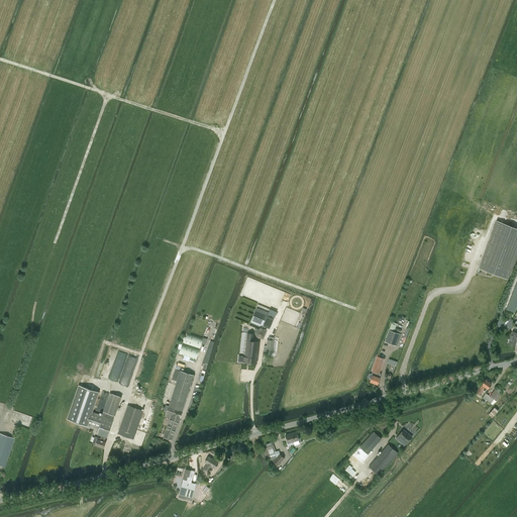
[(516,227),(497,220),(479,268),(508,279),(516,254),(516,227)]
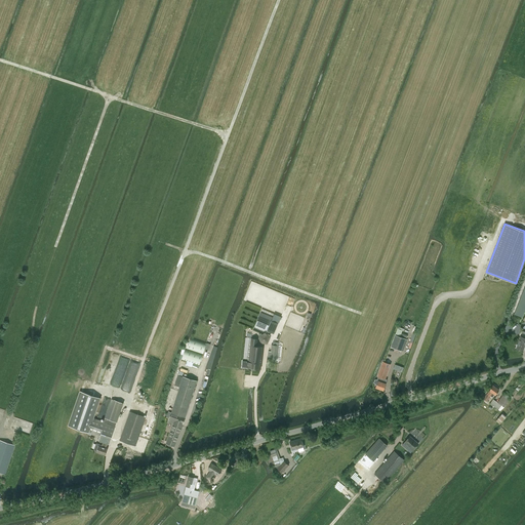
[(274,314),(271,320),(278,323),(280,317),(274,314)]
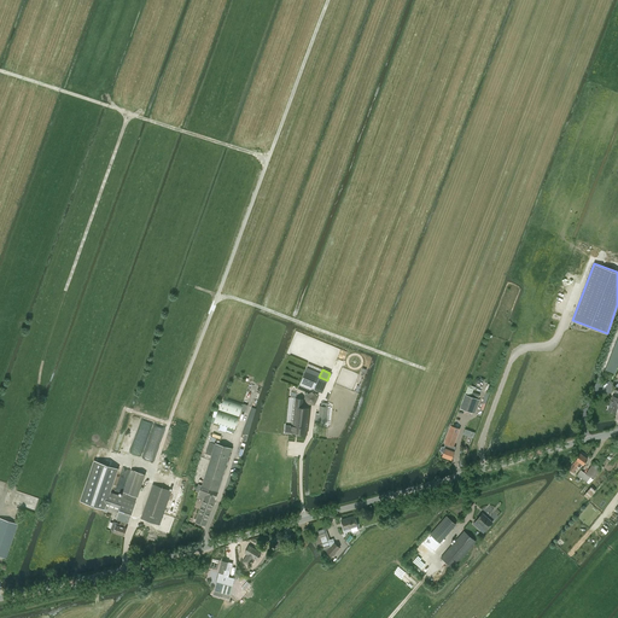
[(305,372),(301,383),(314,389),(322,392),(327,380),(319,377),(305,372)]
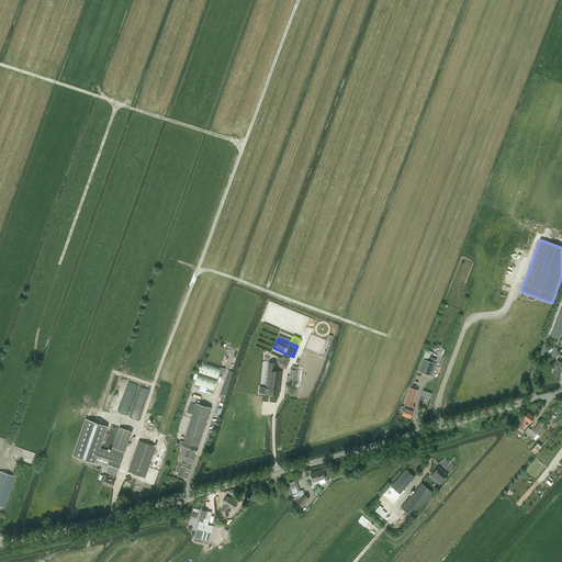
[(283,357),(278,360),(279,367),(285,368),(288,361),(283,357)]
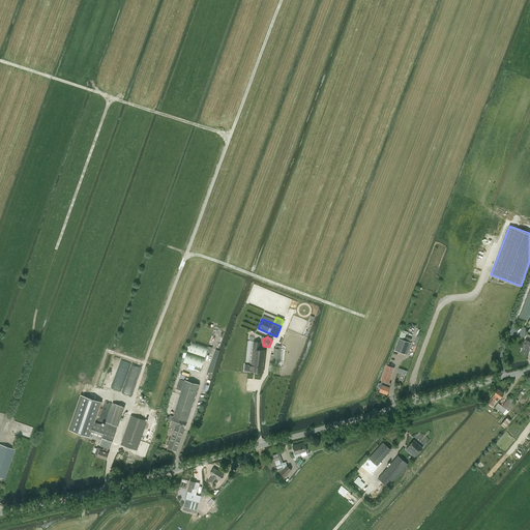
[(405,354),(410,342),(404,340),(401,339),(395,351),(405,354)]
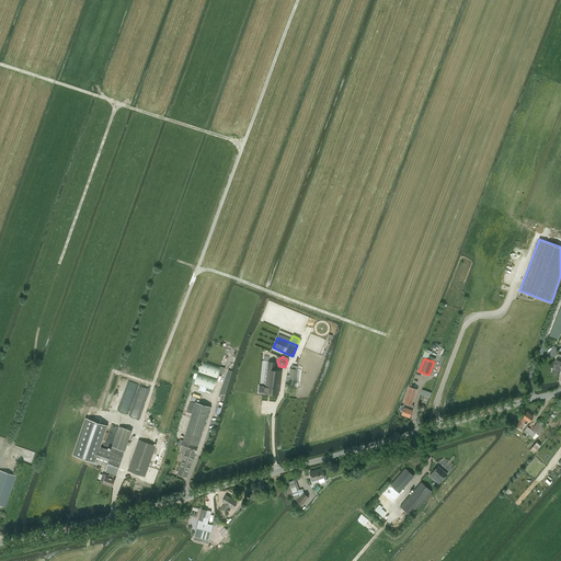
[(560,361),(556,359),(551,373),(559,375),(560,368),(560,361)]
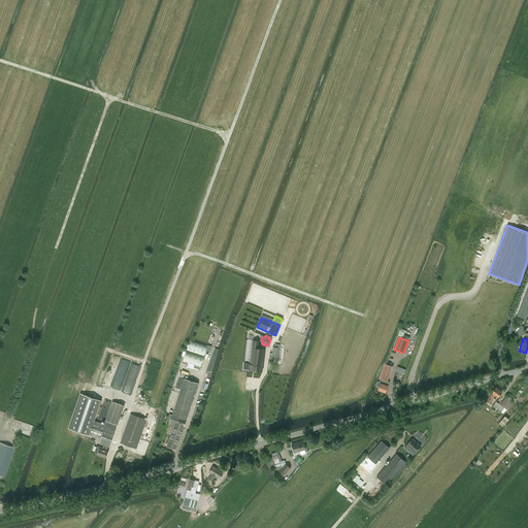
[(191,339),(188,351),(204,356),(207,344),(191,339)]
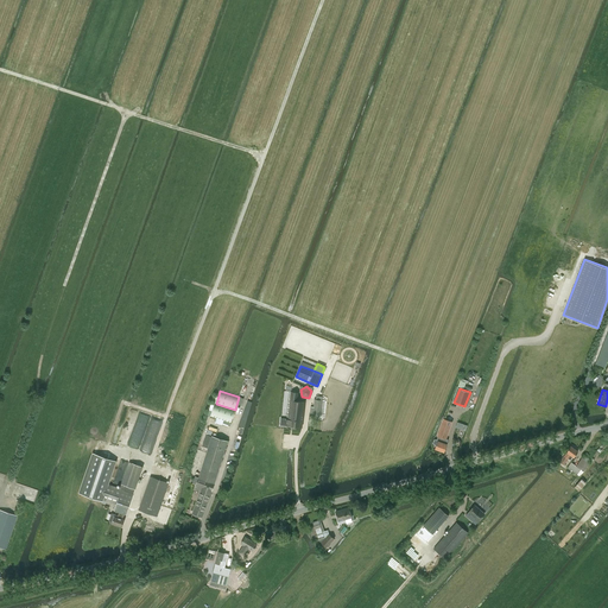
[(282,418),(280,425),(302,428),(304,401),(297,400),(298,392),(291,392),(287,420),(285,419),(286,418),(282,418)]
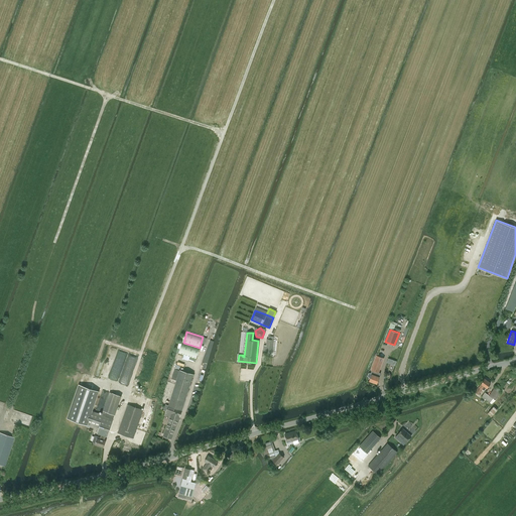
[(268,339),(267,339),(266,346),(264,345),(263,351),(270,352),(272,352),(273,340),(273,337),(269,336),(268,339)]
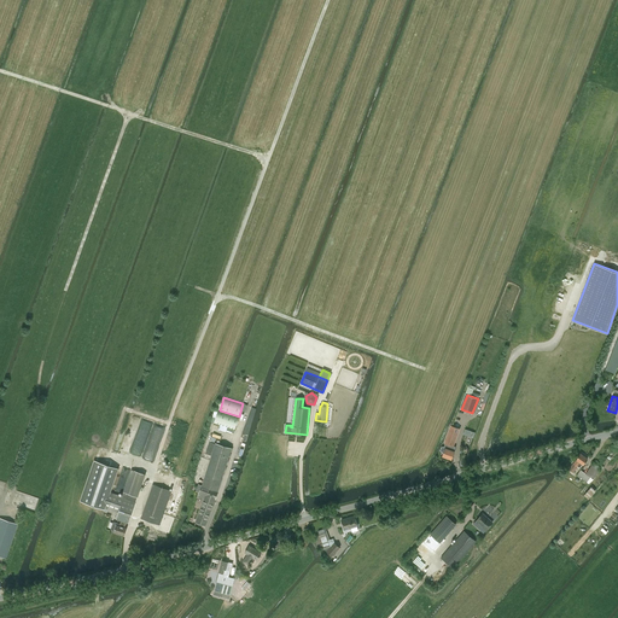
[(244,432),(249,433),(256,408),(251,407),(244,432)]
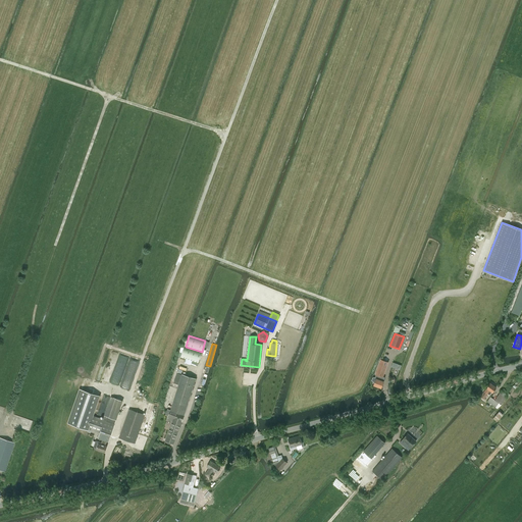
[(202,352),(184,347),(180,358),(198,363),(202,352)]
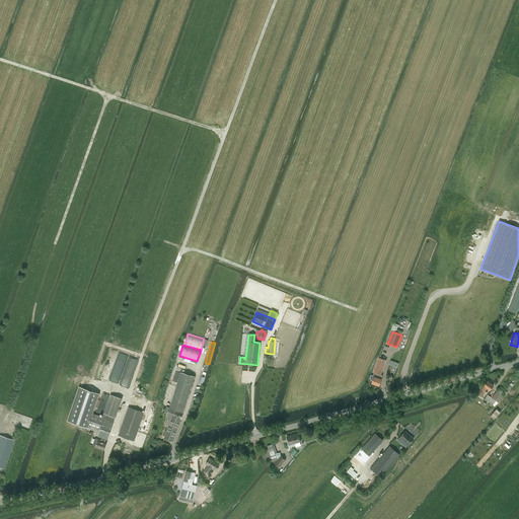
[(371,375),(370,377),(370,378),(372,379),(371,383),(379,385),(381,379),(382,375),(380,374),(382,367),(385,360),(382,359),(379,358),(377,365),(374,372),(373,375),(372,375),(371,375)]
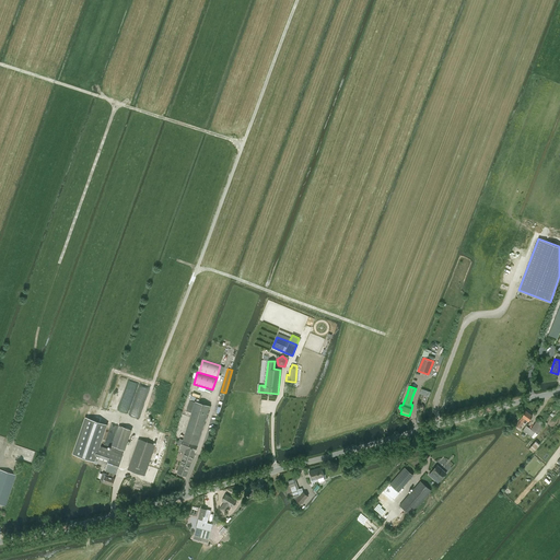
[(198,445),(200,435),(210,406),(196,401),(183,440),(198,445)]
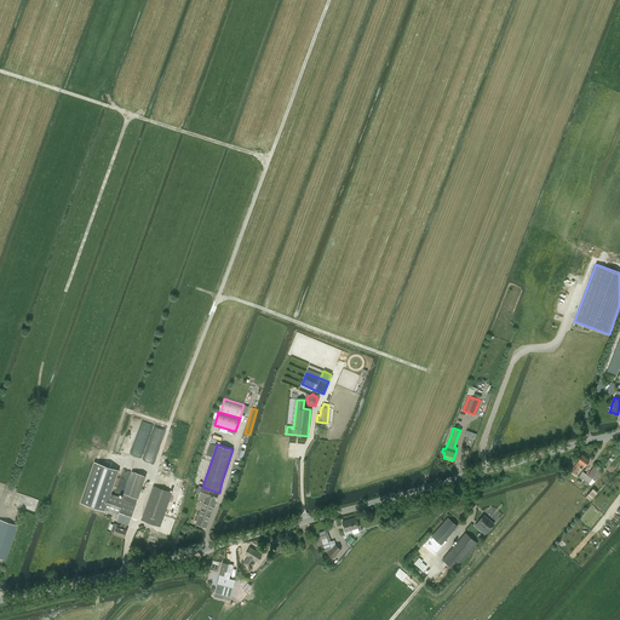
[(575,465),(570,471),(575,474),(579,468),(581,470),(584,465),(585,466),(590,460),(581,454),(578,460),(578,461),(575,465)]
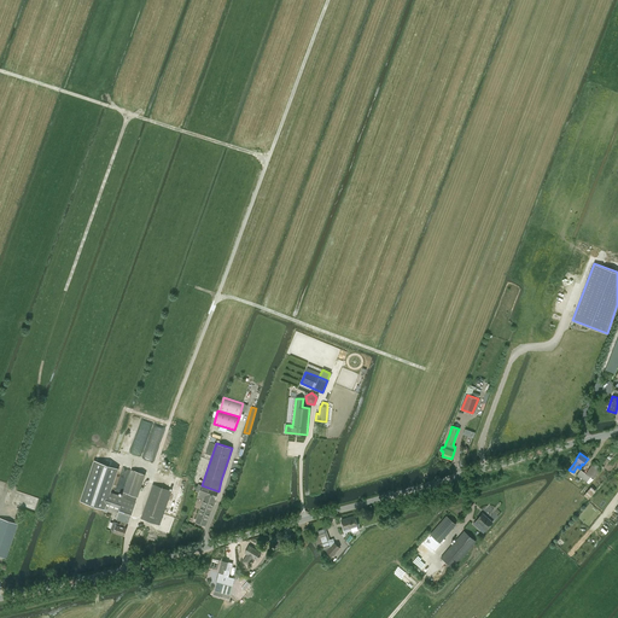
[(109,493),(117,468),(95,461),(81,501),(104,508),(108,509),(109,509),(118,513),(116,519),(121,520),(126,523),(128,523),(136,501),(109,493)]
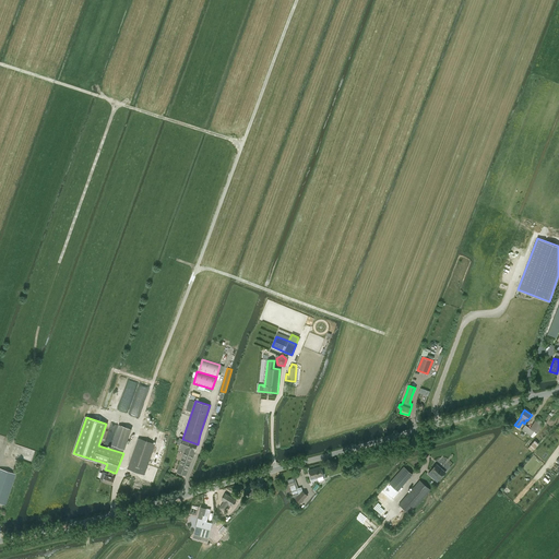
[(525,425),(522,430),(531,436),(534,431),(537,433),(542,427),(535,421),(530,429),(525,425)]
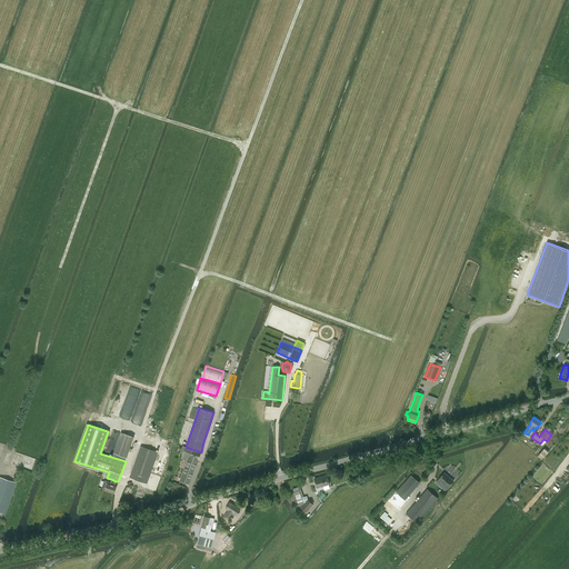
[(120,436),(115,453),(127,458),(132,440),(133,437),(121,432),(120,436)]
